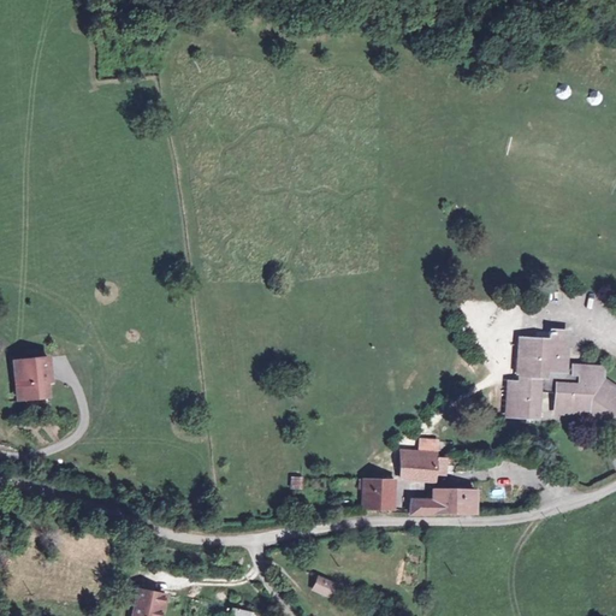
[(551,336),(516,335),(514,369),(520,371),(517,380),(504,377),(502,415),(549,415),(591,415),(609,425),(615,412),(615,381),(604,372),(604,362),(569,360),(569,329),(551,326),(551,336)]
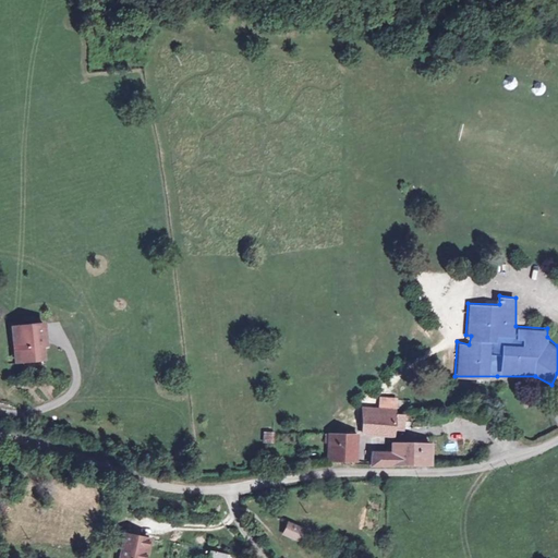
[(45,324),(12,326),(14,363),(47,361),(45,324)]
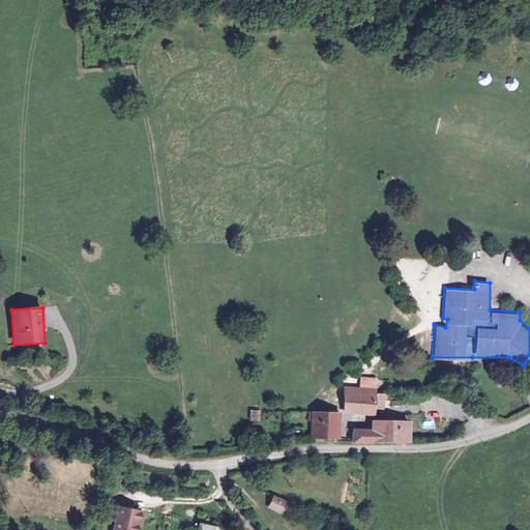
[(359,387),(341,386),(340,412),(384,415),(385,394),(386,374),(360,372),(359,387)]
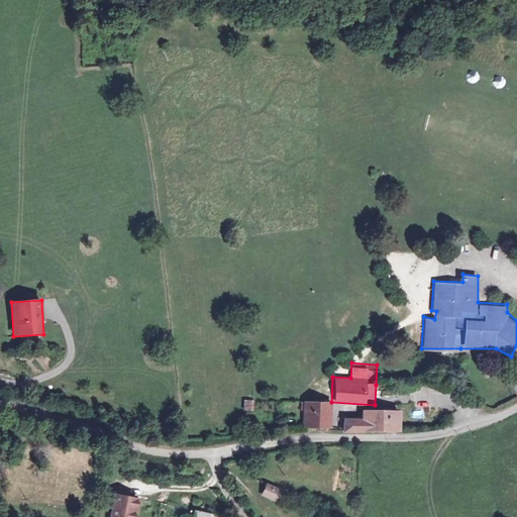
[(242,399),(242,410),(253,410),(253,399),(242,399)]
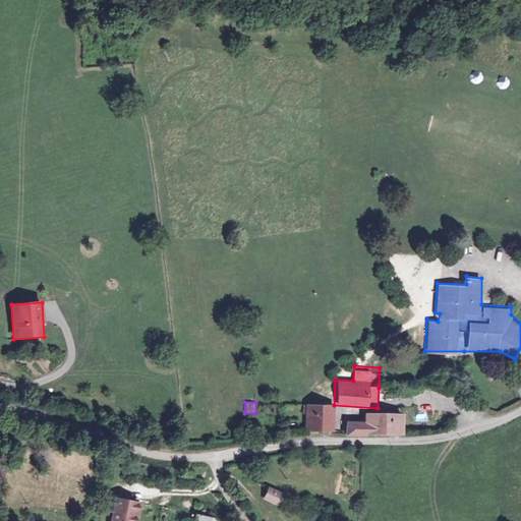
[(337,407),(307,404),(305,426),(335,429),(337,407)]
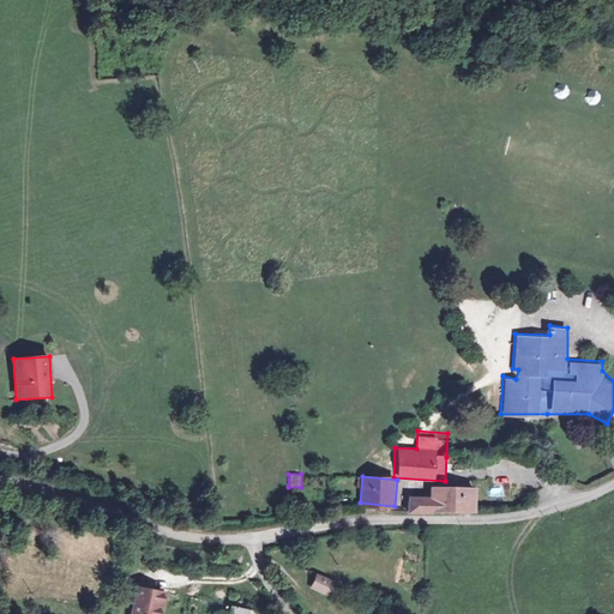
[(476,513),(477,487),(431,486),(431,497),(410,495),(409,512),(476,513)]
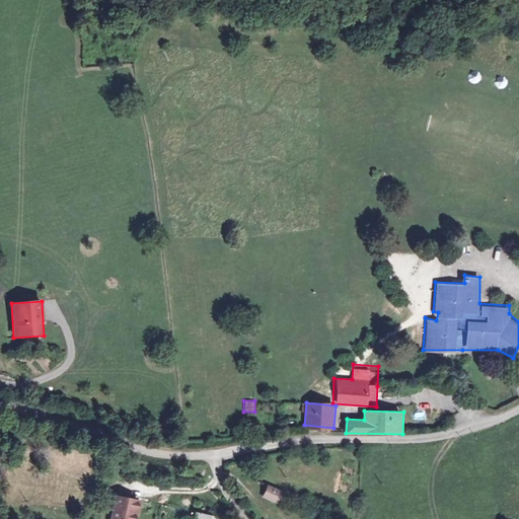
[(261,497),(276,503),(281,491),(266,485),(261,497)]
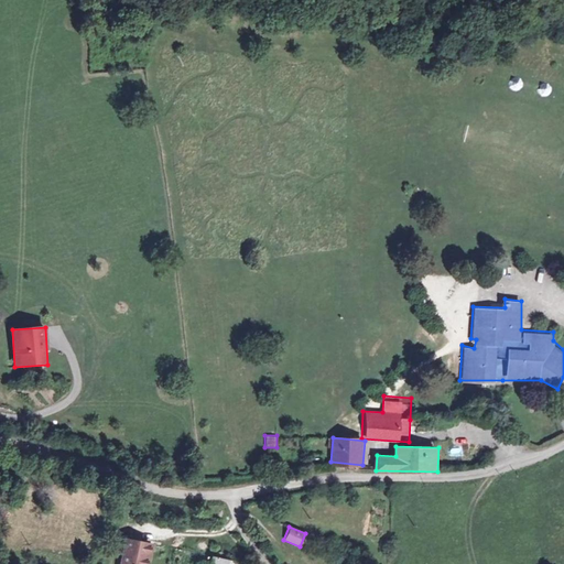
[(148,563),(152,541),(122,535),(117,563),(148,563)]
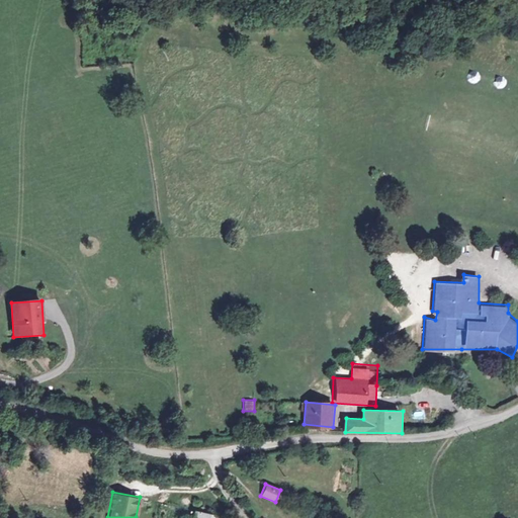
All buildings are outlined.
